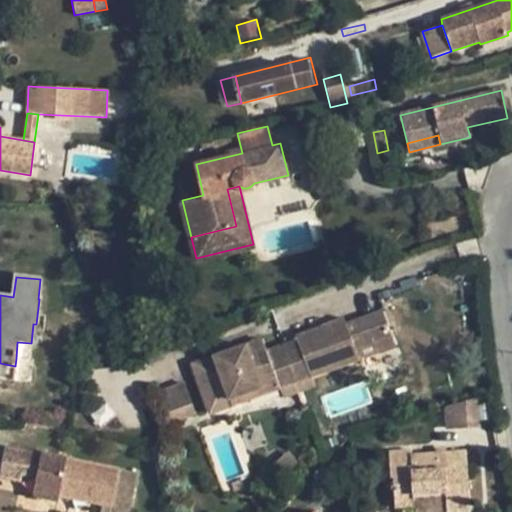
[(111,279),(100,283),(106,300),(117,296),(111,279)]
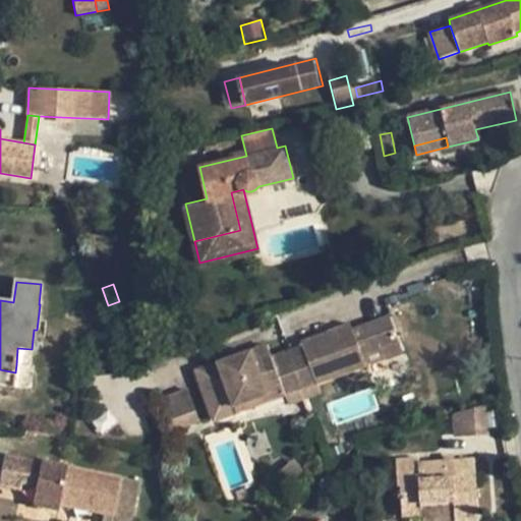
[(341,328),(329,332),(301,342),(302,346),(287,352),(301,392),(316,387),(315,384),(365,366),(385,359),(402,353),(389,316),(352,330),(344,334),(341,328)]
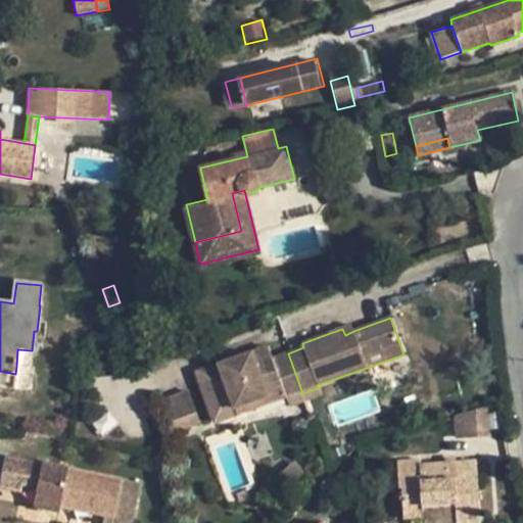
[(297,329),(302,343),(330,333),(325,318),(297,329)]
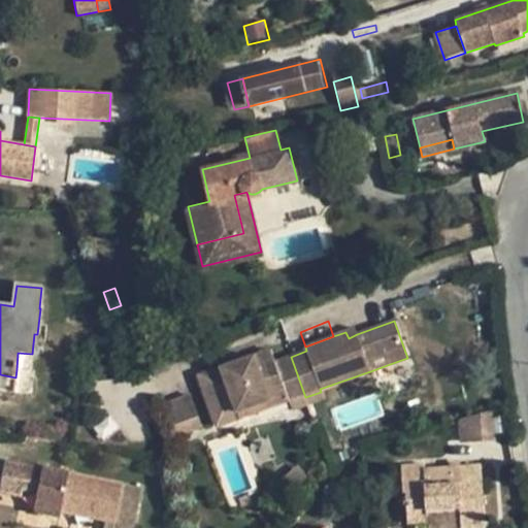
[(345,332),(349,338),(357,334),(355,328),(345,332)]
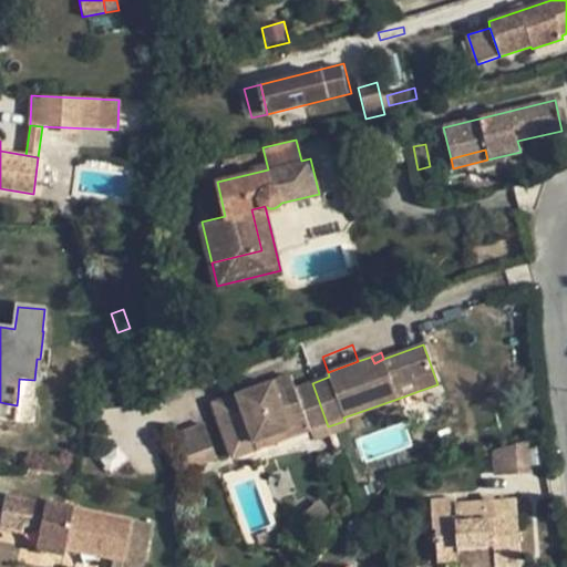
[(289,375),(272,381),(278,394),(294,389),(289,375)]
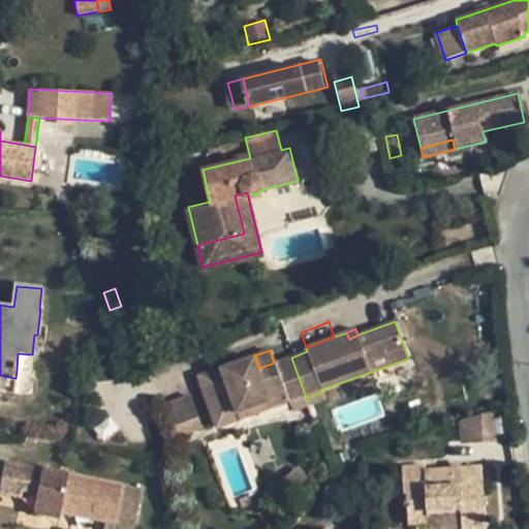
[(18,353),(17,370),(30,372),(32,354),(18,353)]
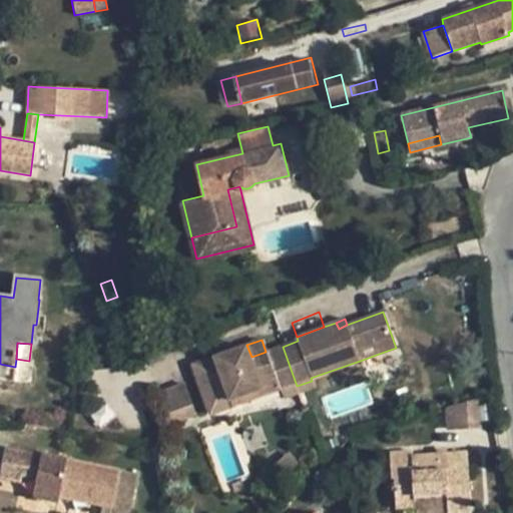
[(246,345),(191,365),(210,416),(251,402),(247,395),(278,384),(281,392),(297,386),(283,347),(266,352),(251,357),(246,345)]
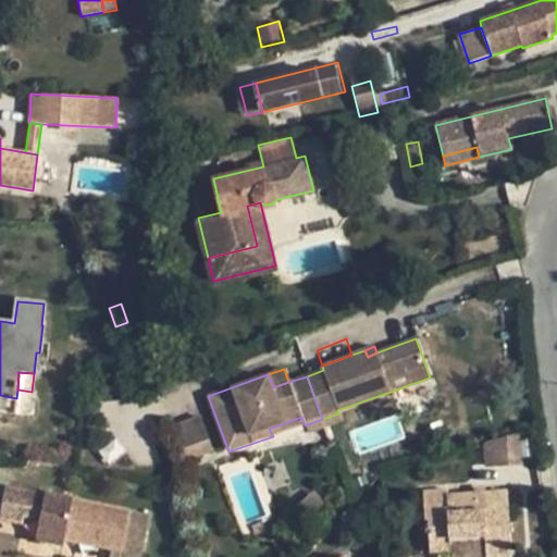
[(180,391),(176,382),(160,388),(162,398),(180,391)]
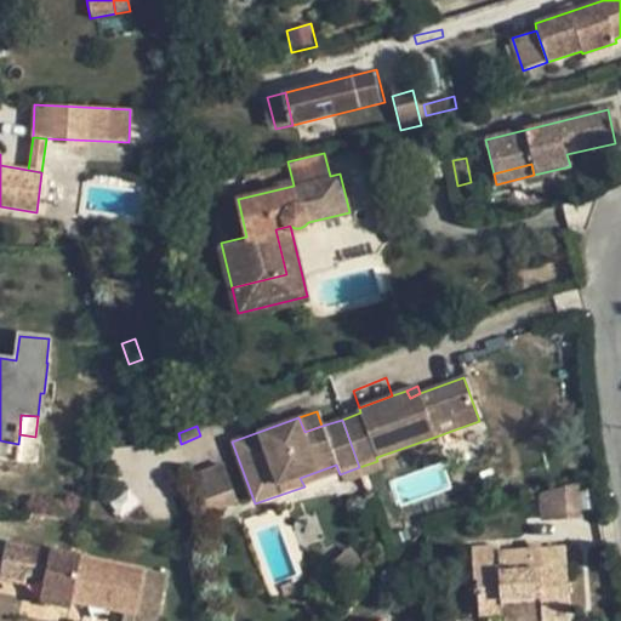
[(459,428),(436,437),(442,454),(465,446),(459,428)]
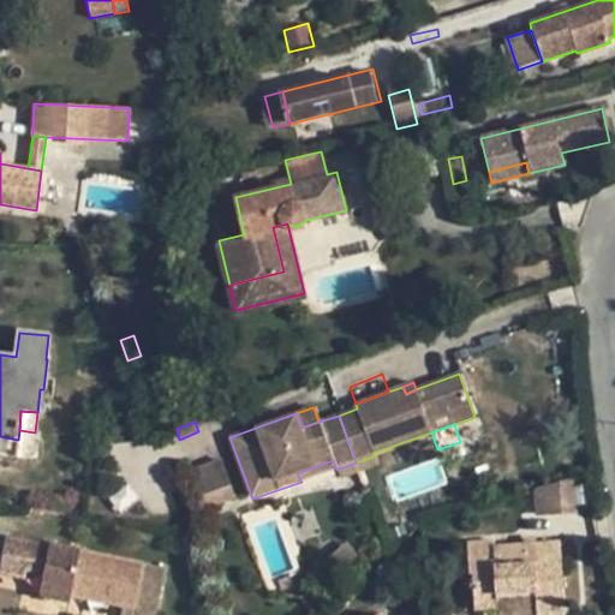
[(19,430),(18,440),(16,457),(33,458),(35,433),(19,430)]
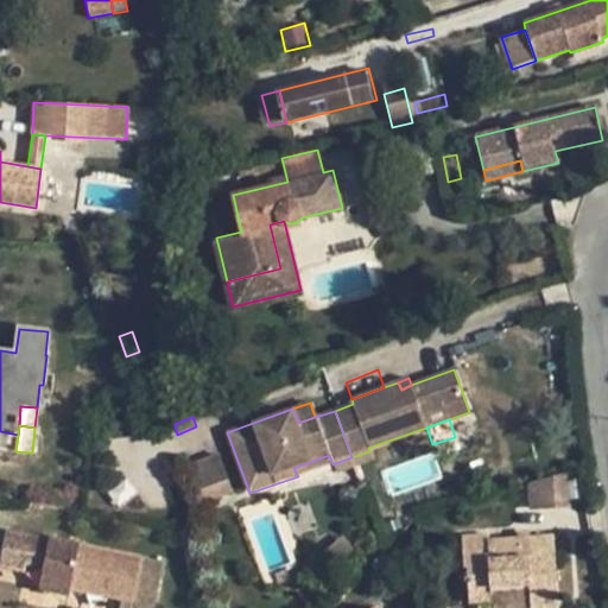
[(0,431),(0,449),(16,451),(18,435),(0,431)]
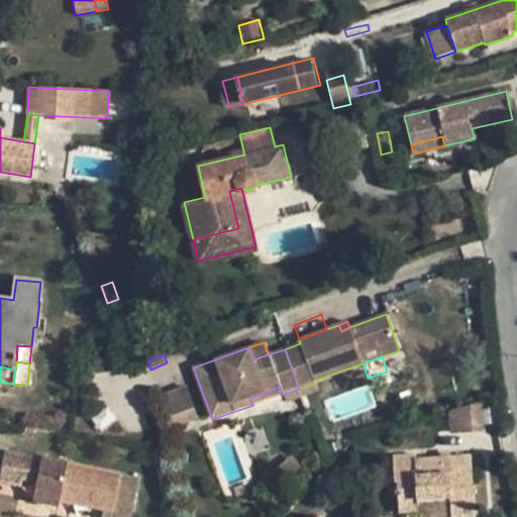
[(169,421),(194,411),(185,387),(159,396),(169,421)]
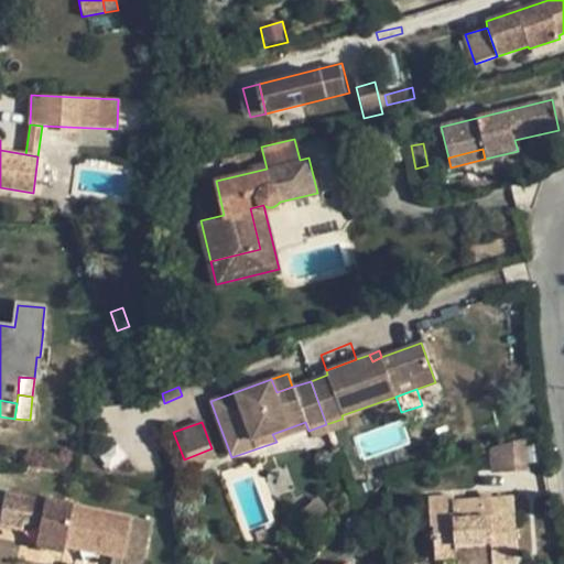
[(272,434),(277,442),(308,431),(305,422),(272,434)]
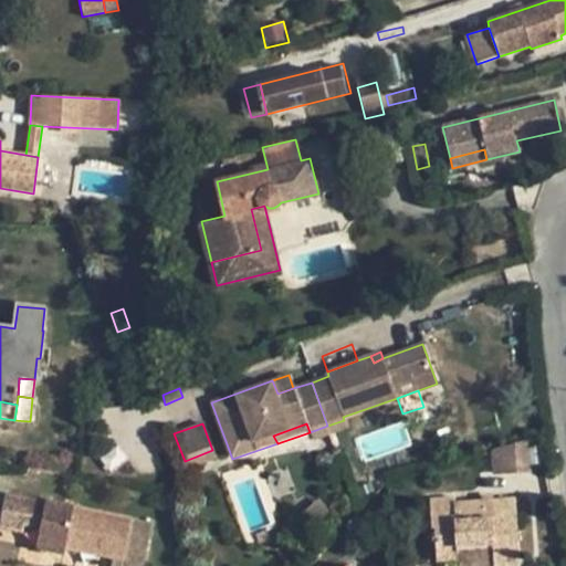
[(327,426),(310,432),(313,441),(332,436),(327,426)]
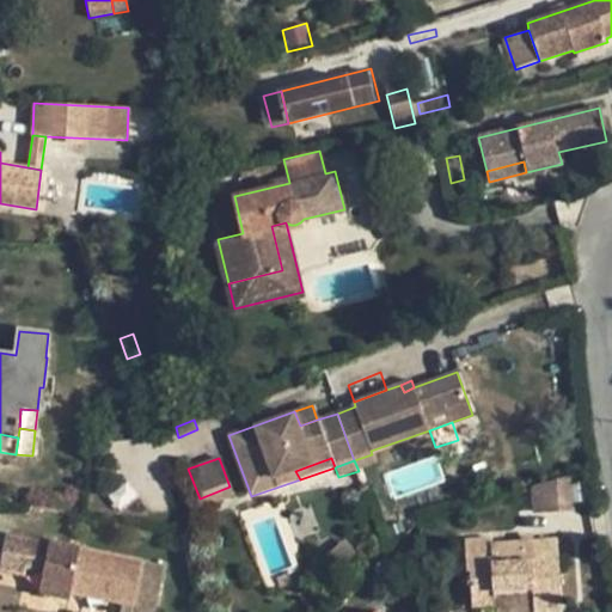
[(571,510),(569,479),(556,481),(532,488),(533,513),(571,510)]
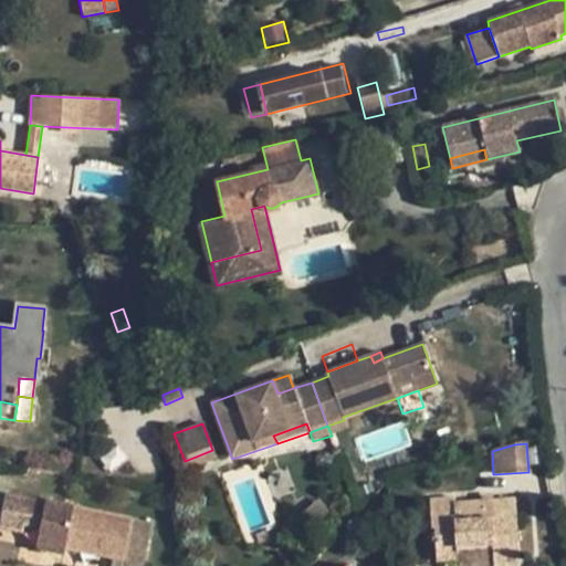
[(212,450),(185,461),(187,469),(216,458),(212,450)]
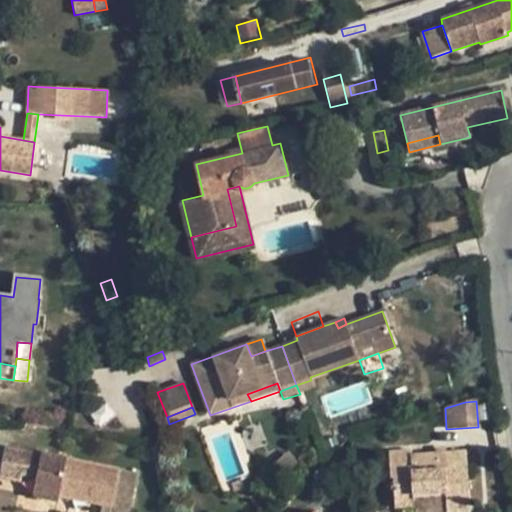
[(130,511),(138,473),(5,447),(0,472),(0,476),(21,481),(22,474),(36,477),(33,495),(59,501),(60,496),(103,505),(101,511),(130,511)]
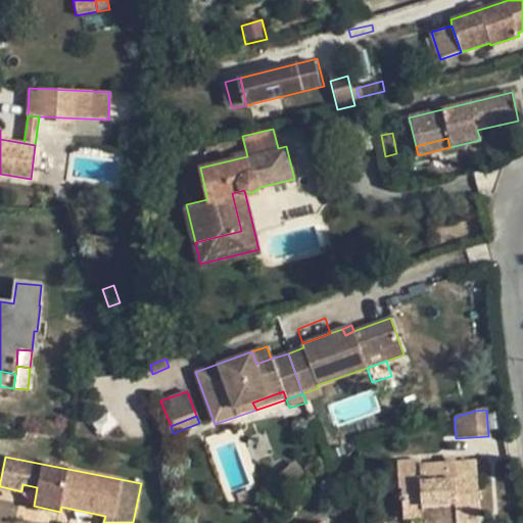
[(480,522),(476,461),(418,465),(418,460),(396,461),(398,489),(401,488),(402,519),(424,517),(424,509),(455,507),(456,522),(480,522)]
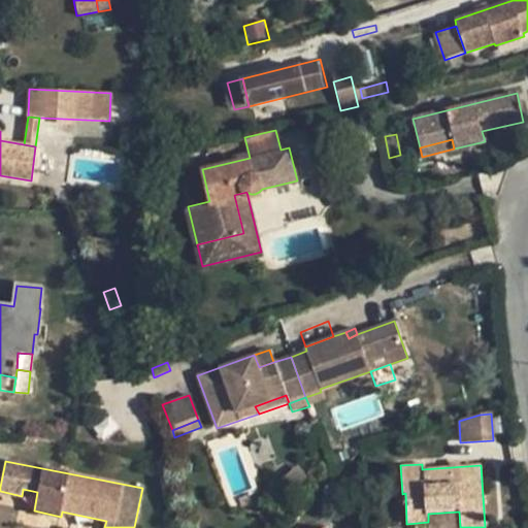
[(253,504),(249,494),(237,498),(241,508),(253,504)]
